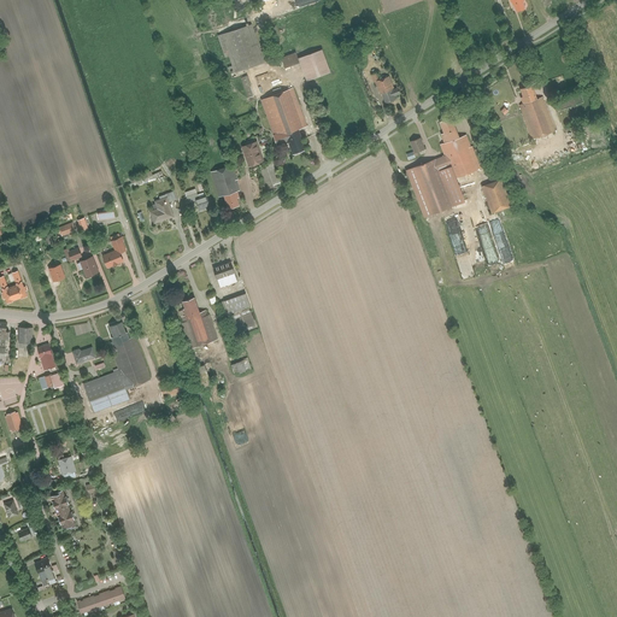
[(523,1),(515,4),(517,11),(526,9),(523,1)]
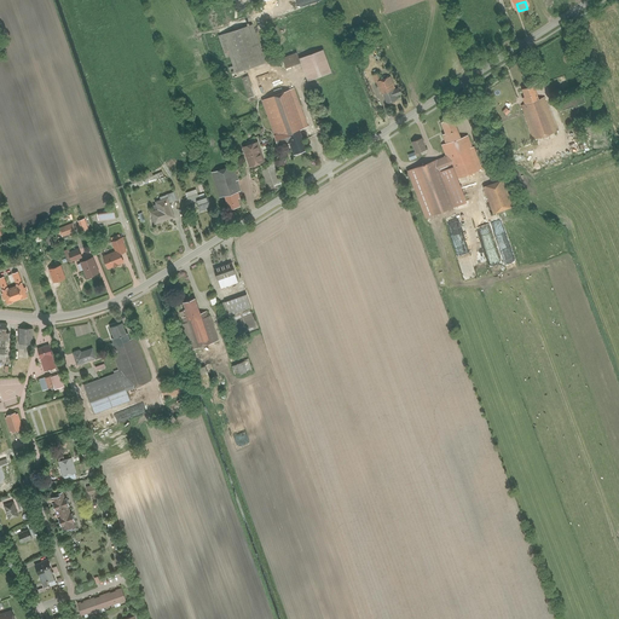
[(254,23),(220,34),(227,56),(231,55),(236,73),(267,63),(254,23)]
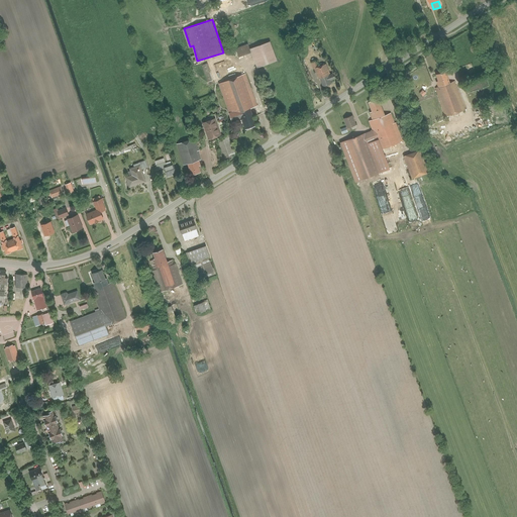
[(238,22),(230,24),(234,39),(242,37),(238,22)]
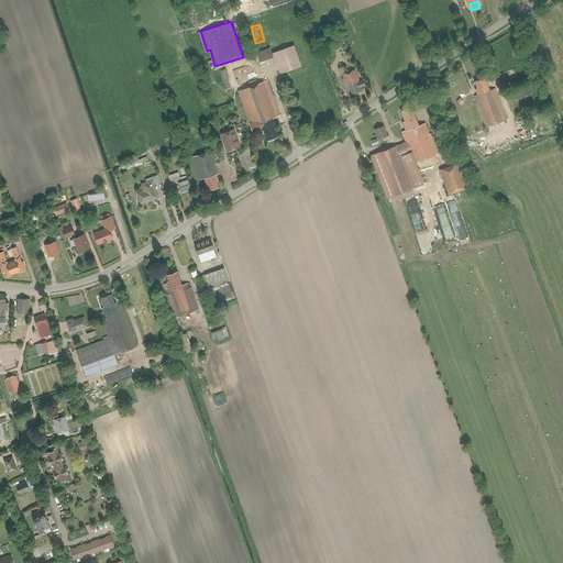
[(295,44),(274,52),(282,73),(302,65),(295,44)]
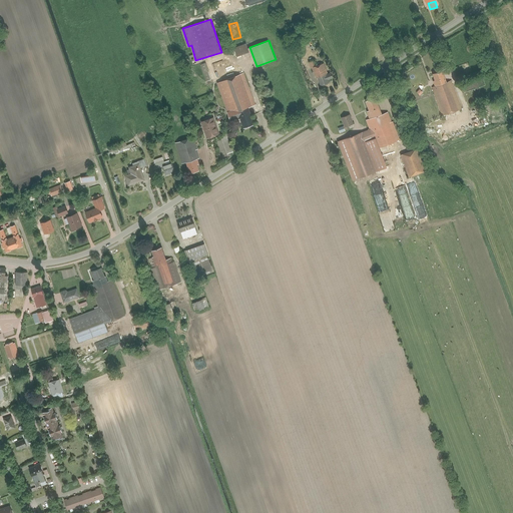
[(246,43),(234,47),(237,56),(249,52),(246,43)]
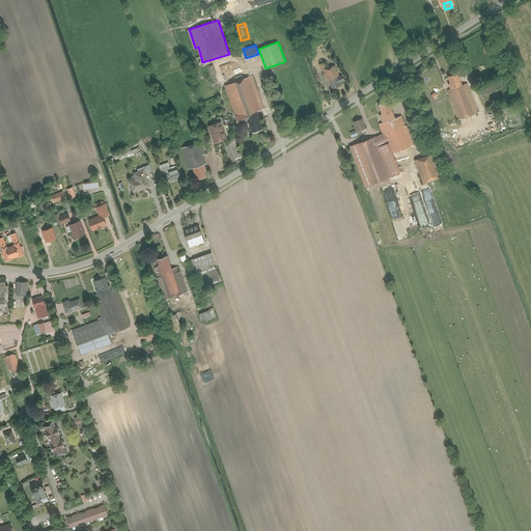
[(214,64),(207,66),(214,84),(220,82),(214,64)]
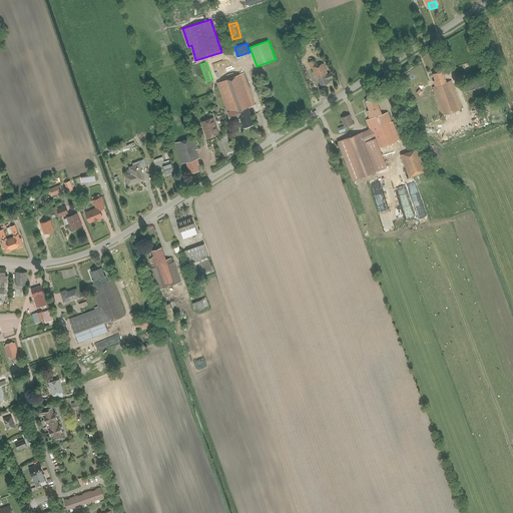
[(316,65),(312,67),(316,78),(318,77),(327,74),(329,73),(325,62),(316,65)]
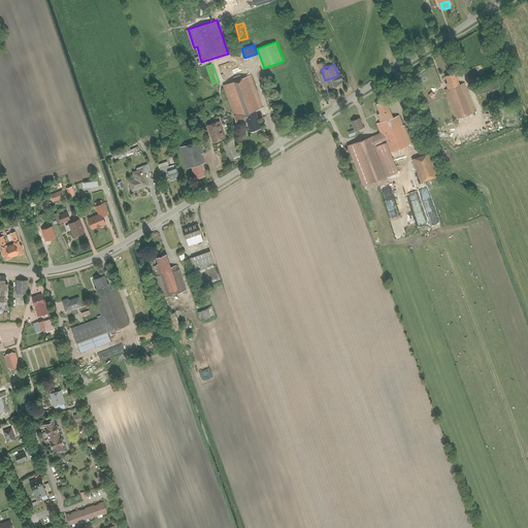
[(446,83),(449,89),(460,85),(456,71),(446,75),(448,81),(446,83)]
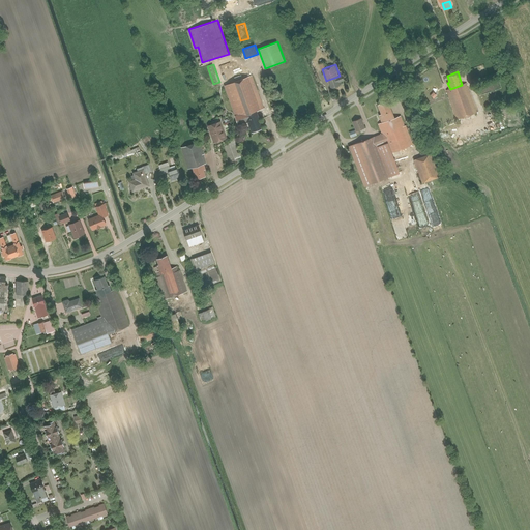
[(254,76),(225,86),(239,124),(247,121),(252,131),(264,127),(257,110),(265,107),(254,76)]
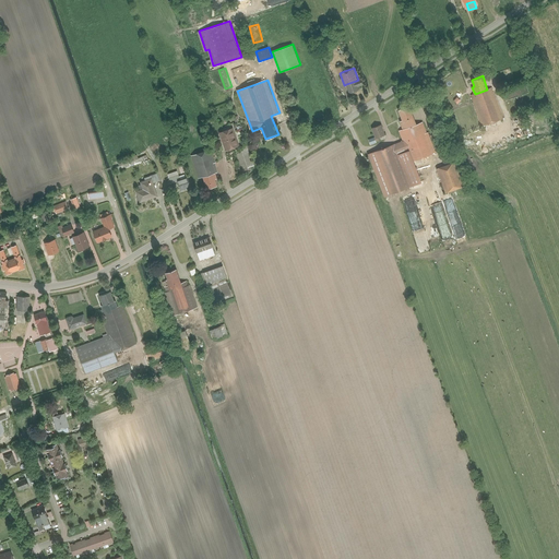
[(356,81),(346,84),(349,93),(359,90),(358,87),(356,82),(356,81)]
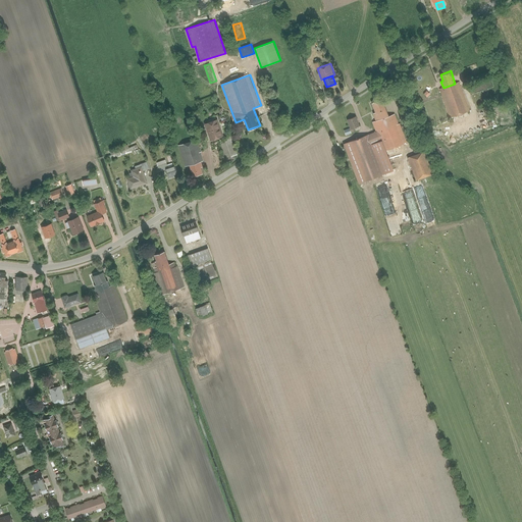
[(444,88),(440,89),(451,117),(470,110),(460,82),(455,84),(444,88)]
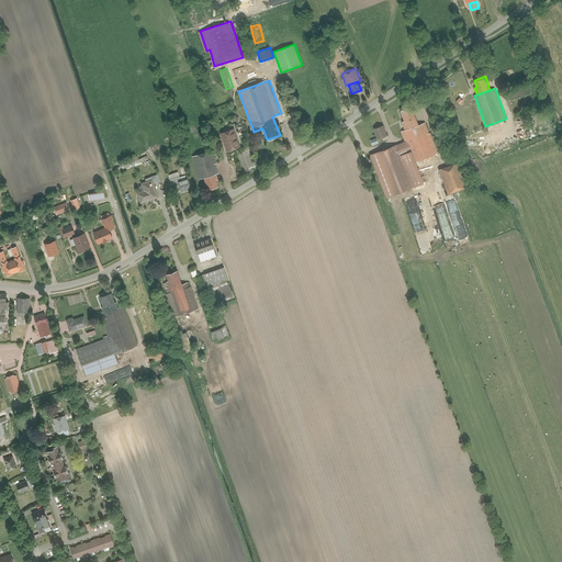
[(402,121),(405,128),(418,124),(411,105),(401,109),(404,120),(402,121)]
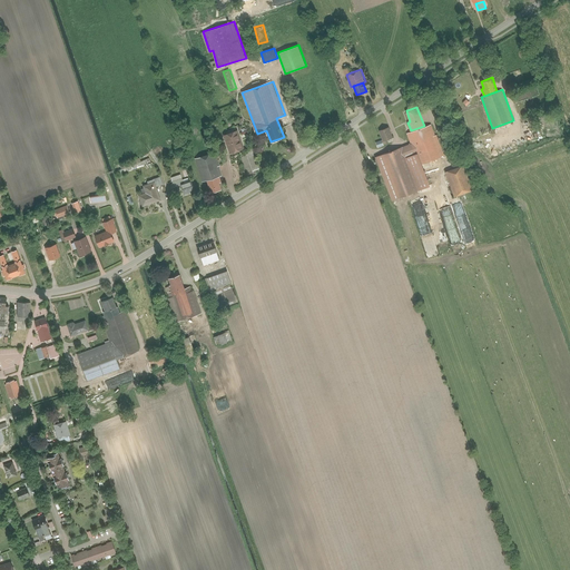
[(412,143),(420,165),(444,156),(432,123),(424,126),(411,130),(408,133),(412,143)]
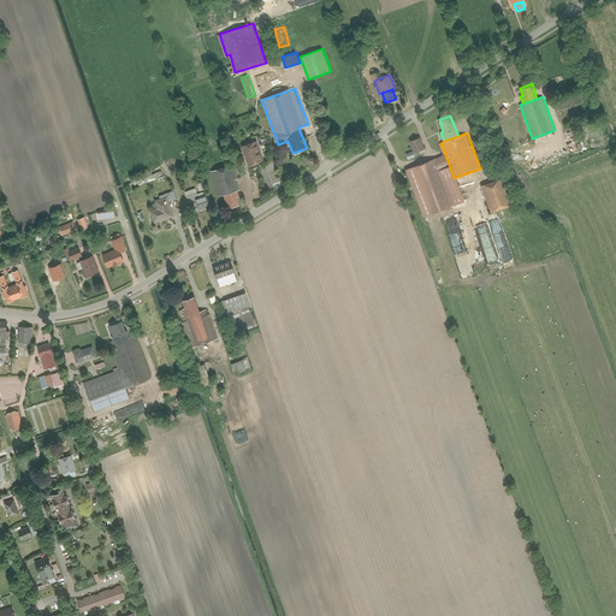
[(421,136),(409,140),(414,152),(425,147),(421,136)]
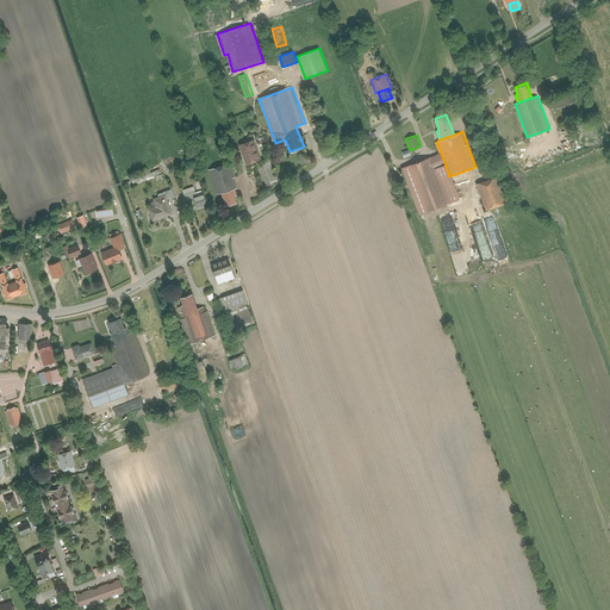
[(255,138),(240,144),(248,165),(262,159),(255,138)]
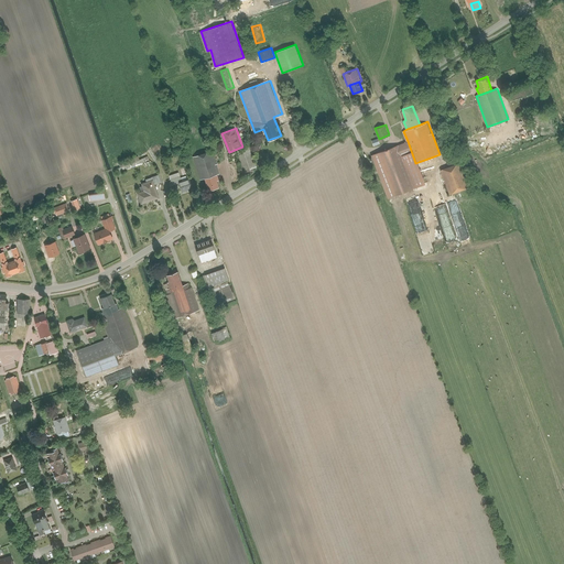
[(408,141),(371,154),(388,198),(423,185),(415,163),(408,141)]
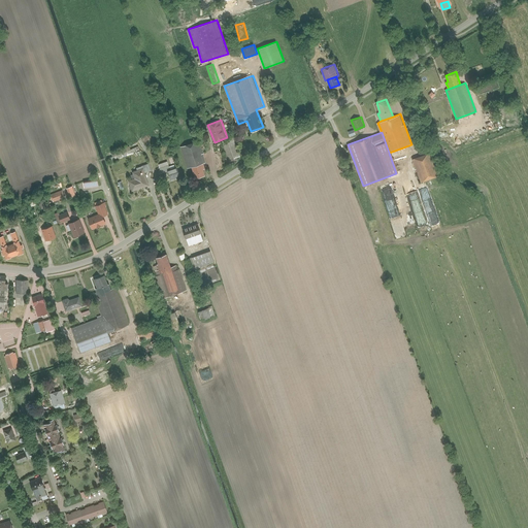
[(199,140),(182,146),(188,168),(192,166),(203,163),(206,162),(199,140)]
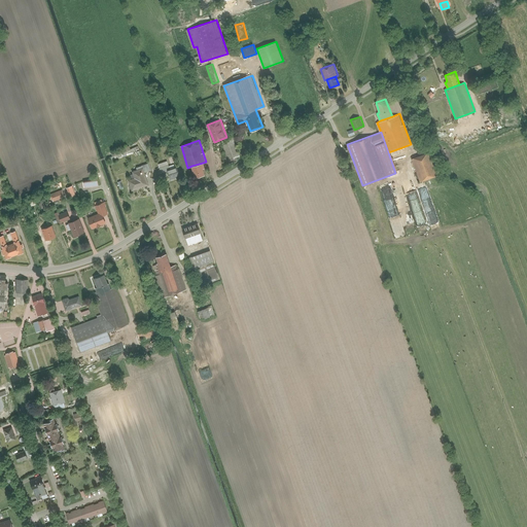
[(130,145),(111,152),(112,154),(114,160),(132,152),(131,148),(130,145)]
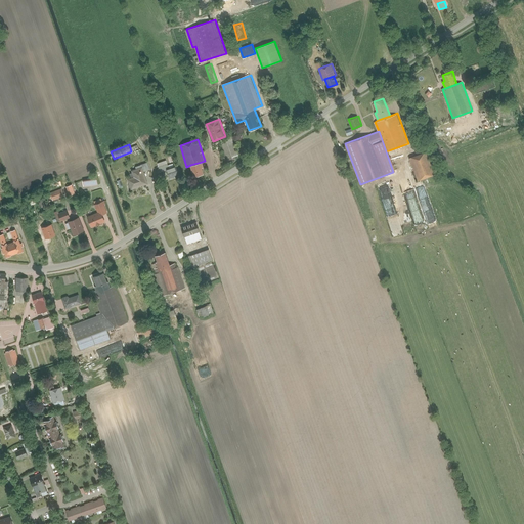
[(424,151),(410,157),(419,181),(433,176),(424,151)]
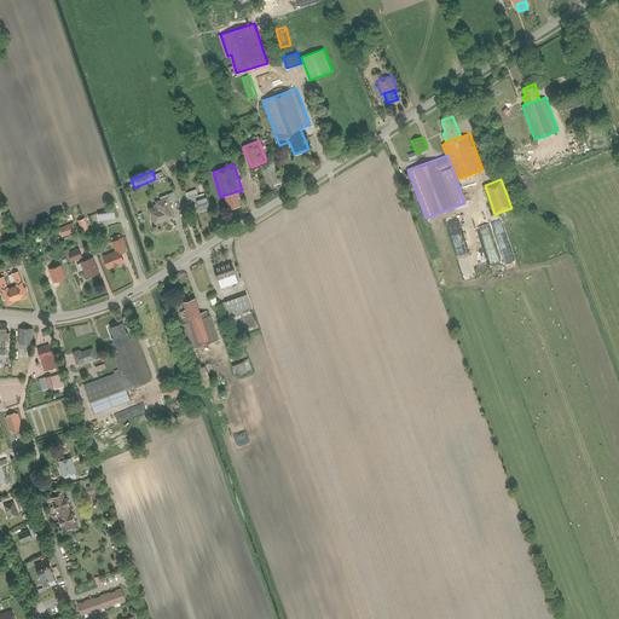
[(190,202),(197,200),(198,203),(207,200),(204,192),(198,195),(196,189),(186,192),(190,202)]
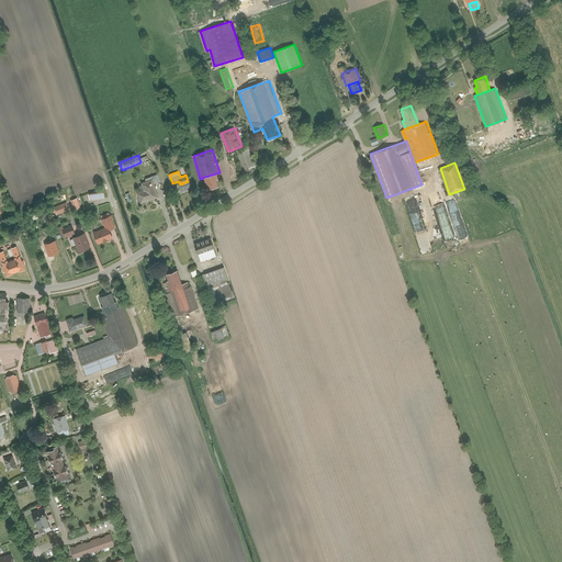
[(160,181),(158,173),(152,176),(153,178),(154,183),(160,181)]
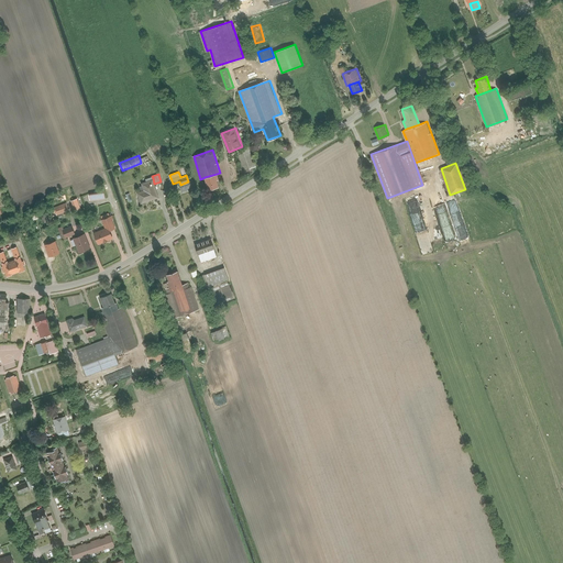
[(217,174),(205,177),(208,190),(220,186),(217,174)]
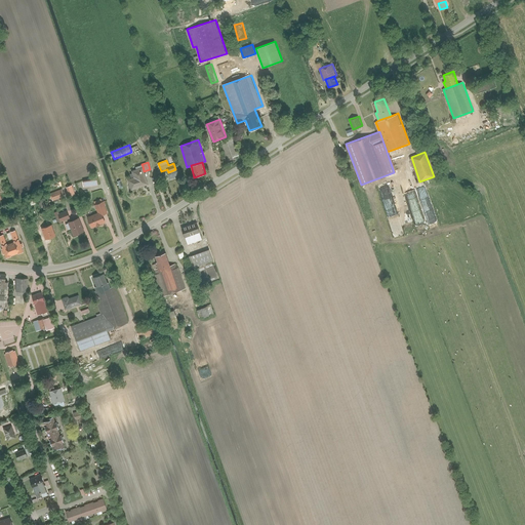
[(127,178),(131,190),(149,184),(144,171),(143,166),(132,170),(134,176),(127,178)]
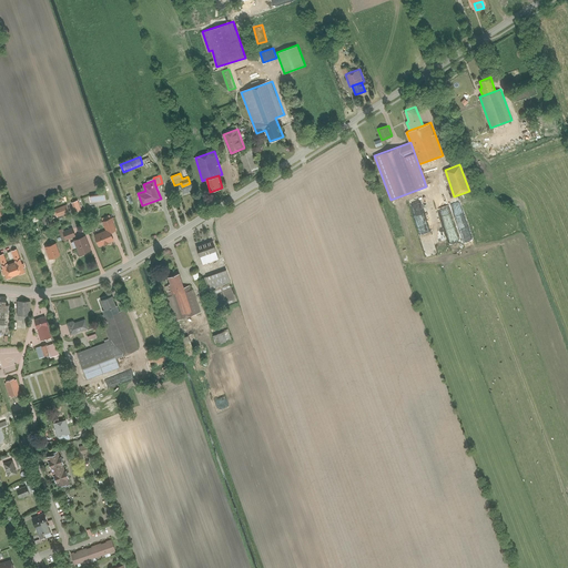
[(182,188),(184,193),(194,190),(192,184),(182,188)]
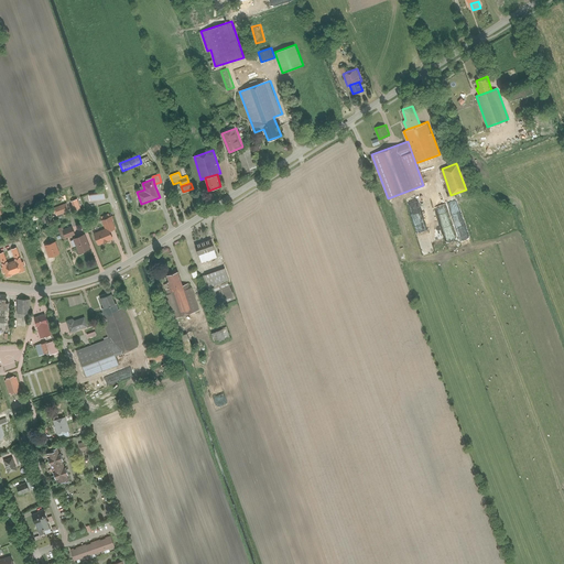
[(105,191),(90,193),(91,201),(106,198),(105,191)]
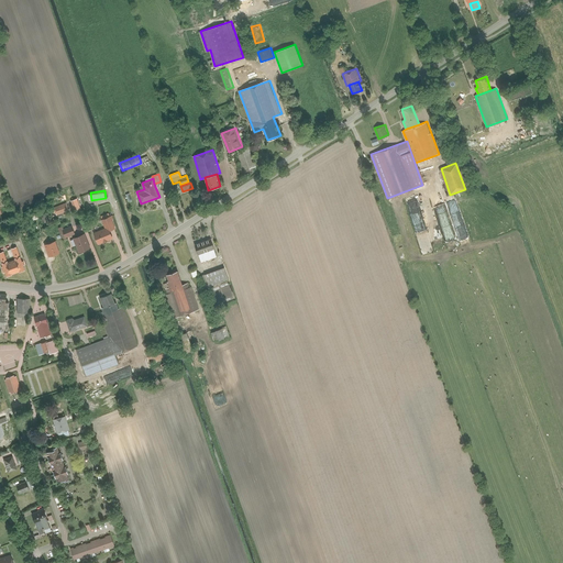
[(67,202),(54,207),(57,214),(70,210),(67,202)]
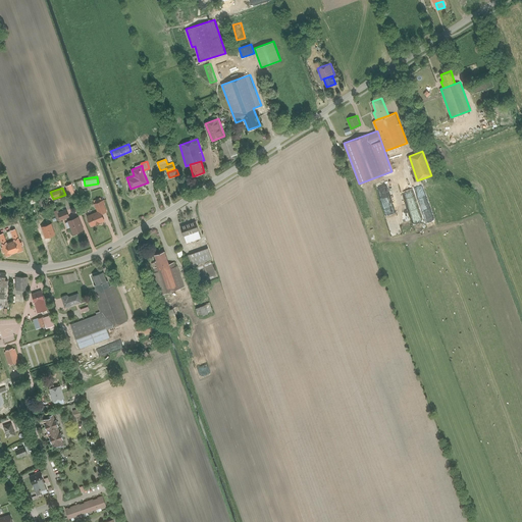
[(104,221),(101,213),(108,210),(104,200),(95,203),(98,211),(88,215),(92,225),(104,221)]
